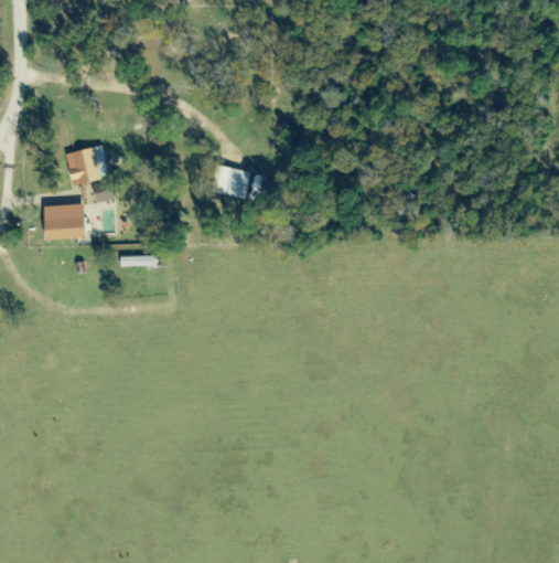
[(64,155),(73,187),(99,179),(98,173),(107,171),(99,146),(64,155)]
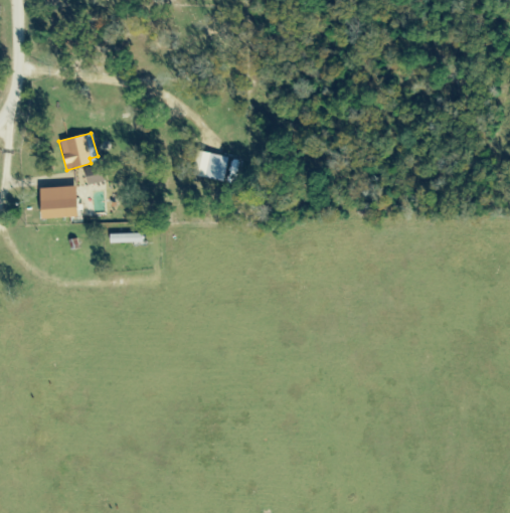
[(191,174),(221,181),(227,157),(197,150),(191,174)]
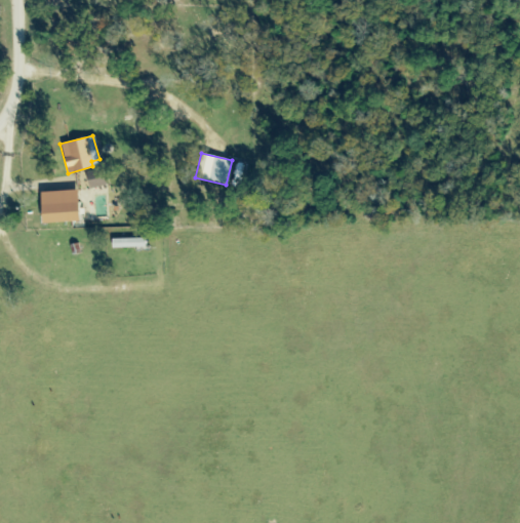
[(85,172),(89,189),(105,185),(101,163),(92,165),(93,171),(85,172)]
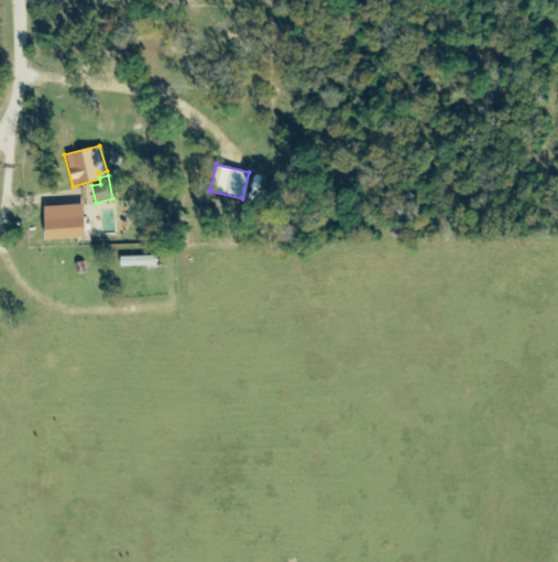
[(45,205),(46,239),(85,238),(85,205),(45,205)]
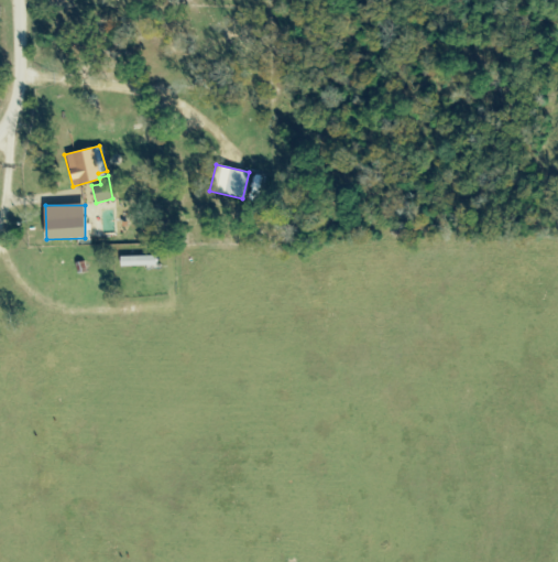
[(119,256),(119,266),(153,266),(153,256),(119,256)]
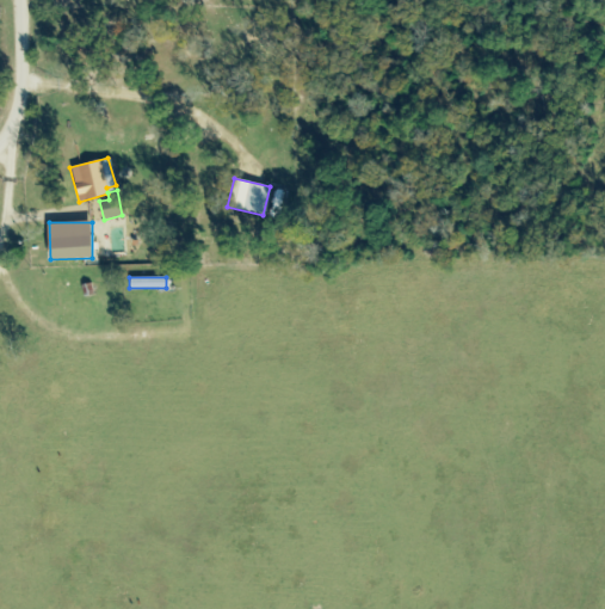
All buildings are outlined.
